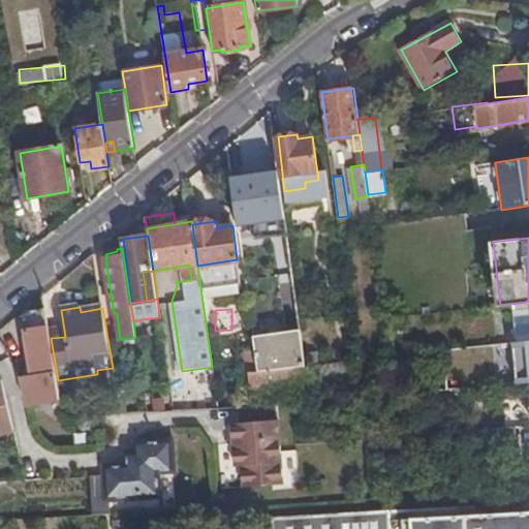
[(528,339),(528,309),(515,311),(518,341),(528,339)]
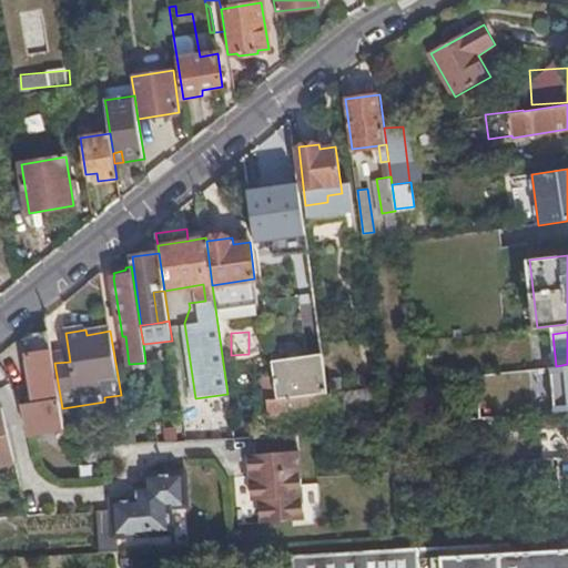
[(36,404),(22,406),(28,435),(64,429),(62,408),(54,363),(52,355),(50,335),(30,338),(32,354),(28,355),(36,404)]
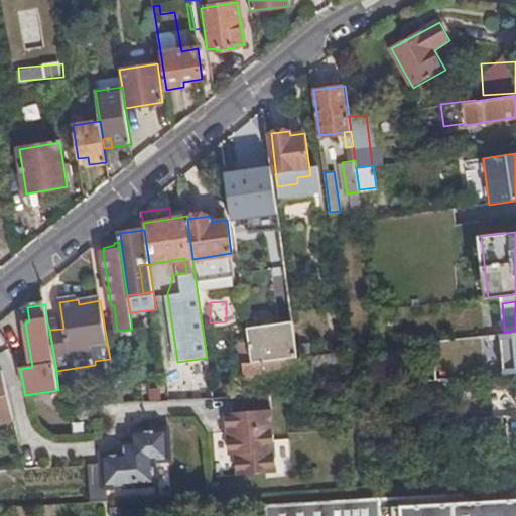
[(62,321),(47,323),(49,330),(63,329),(62,321)]
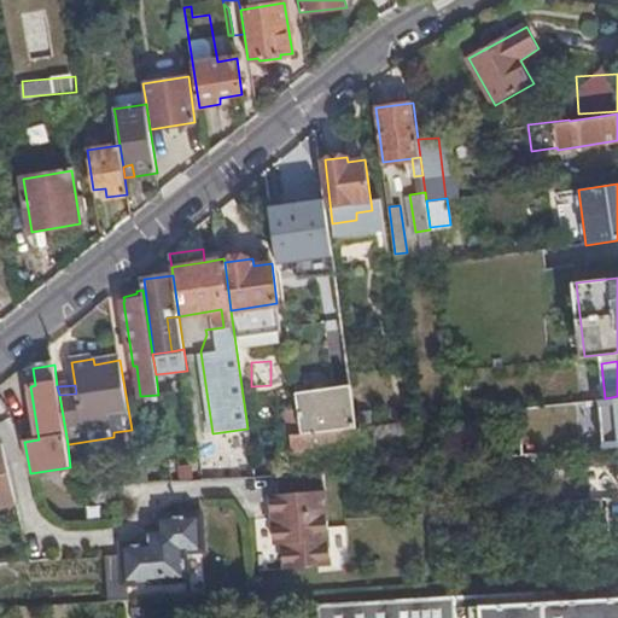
[(325,388),(297,392),(302,433),(356,426),(353,389),(325,392),(325,388)]
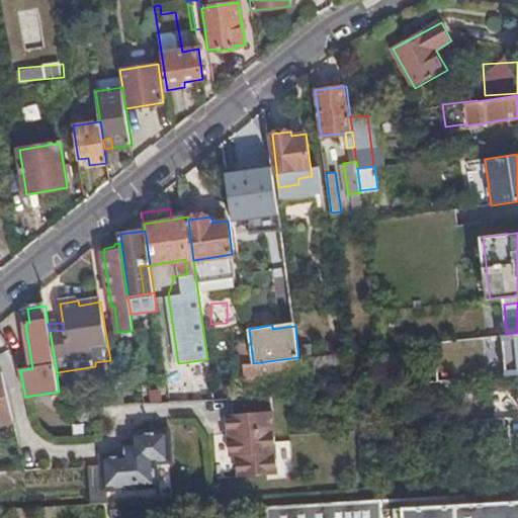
[(517,332),(507,334),(477,338),(478,342),(484,342),(486,356),(517,353),(517,332)]
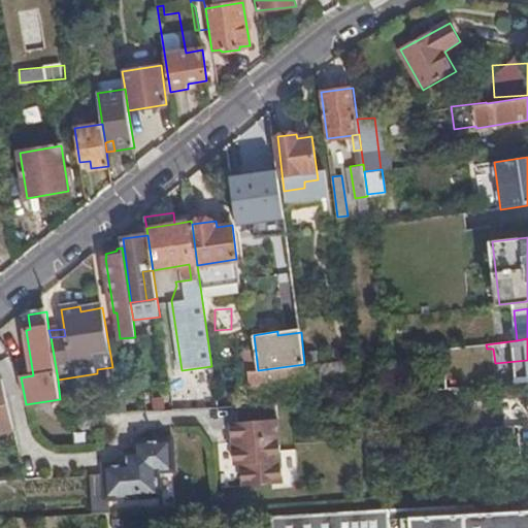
[(304,364),(258,370),(250,370),(252,405),(275,403),(277,403),(276,398),(265,399),(264,389),(302,385),(303,389),(315,388),(314,384),(353,378),(351,359),(304,364)]
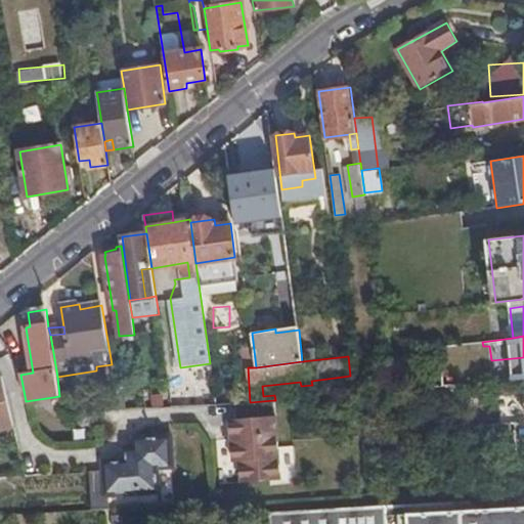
[(441,365),(442,385),(461,384),(460,363),(441,365)]
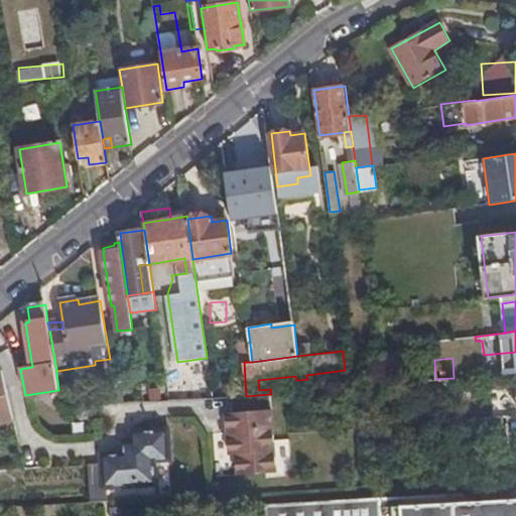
[(0,423),(13,420),(1,371),(0,371),(0,423)]
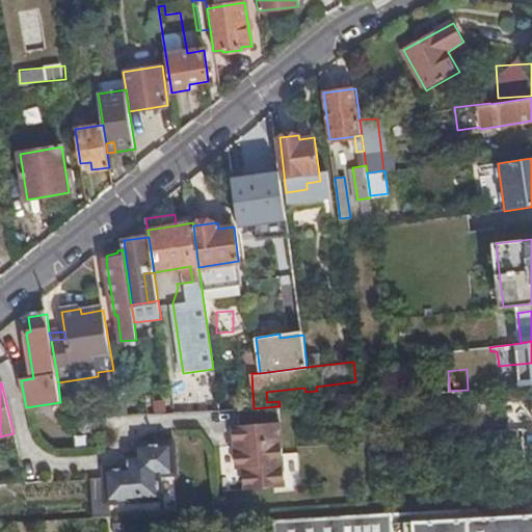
[(171,389),(175,414),(201,411),(196,384),(171,389)]
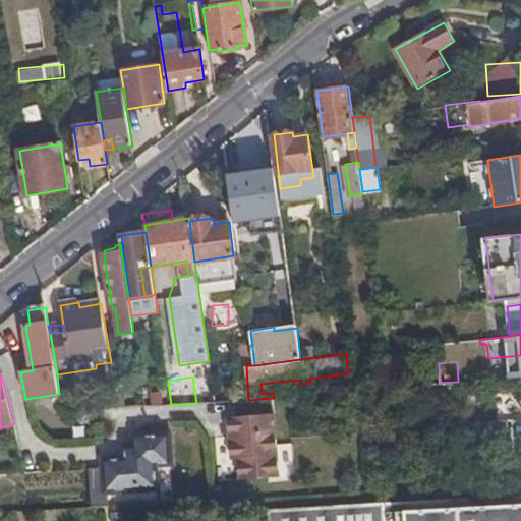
[(272,398),(248,400),(235,401),(235,415),(229,416),(232,459),(238,459),(277,456),(272,398)]
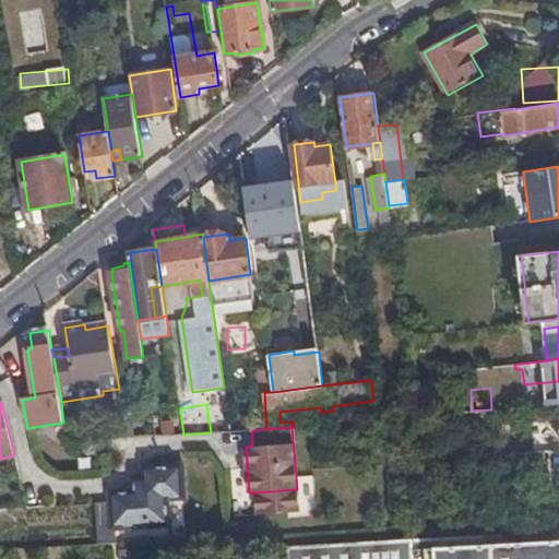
[(106,442),(94,443),(95,456),(107,455),(106,442)]
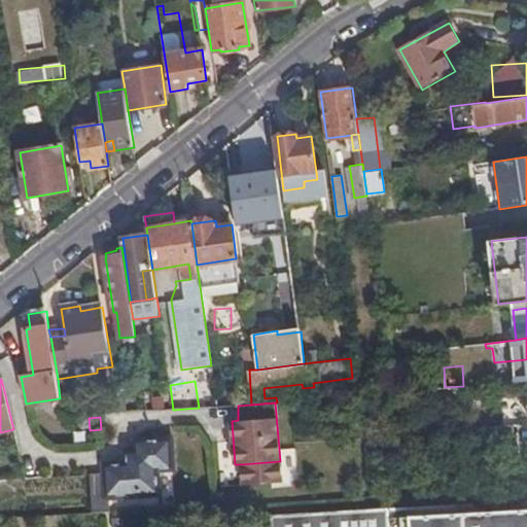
[(526,429),(518,430),(519,444),(526,443),(526,429)]
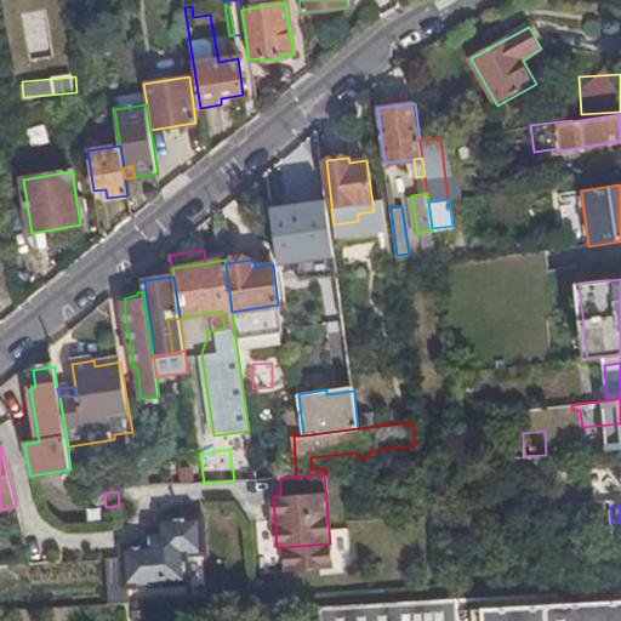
[(125,558),(186,553),(204,552),(201,518),(161,522),(163,533),(151,534),(151,547),(125,550),(125,558)]
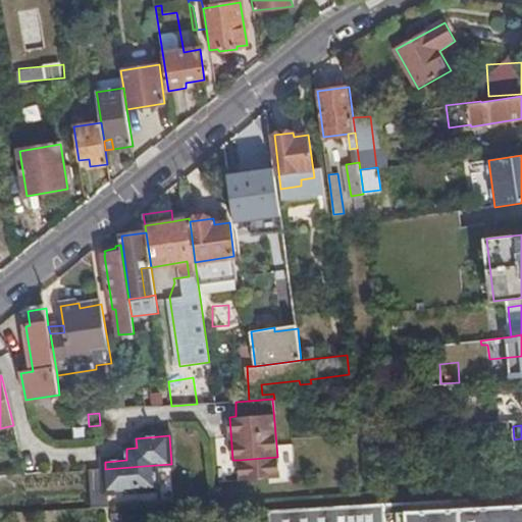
[(278,477),(277,457),(239,460),(241,480),(278,477)]
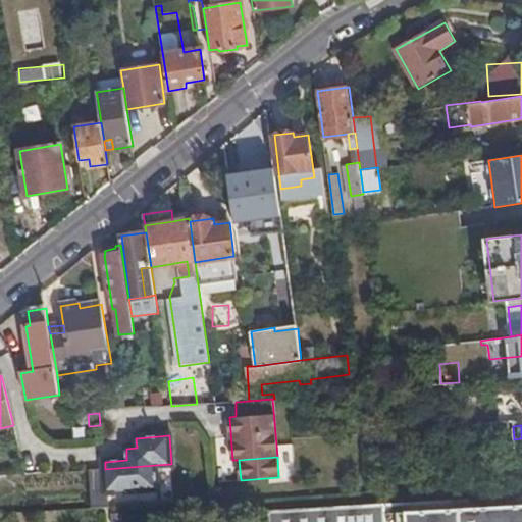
[(89,470),(91,508),(109,507),(108,493),(157,489),(156,465),(105,469),(89,470)]
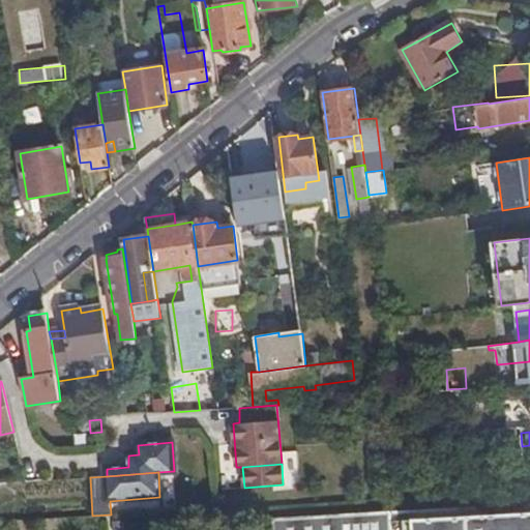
[(476,517),(529,513),(529,502),(450,507),(273,518),(274,528),(297,528),(476,517)]
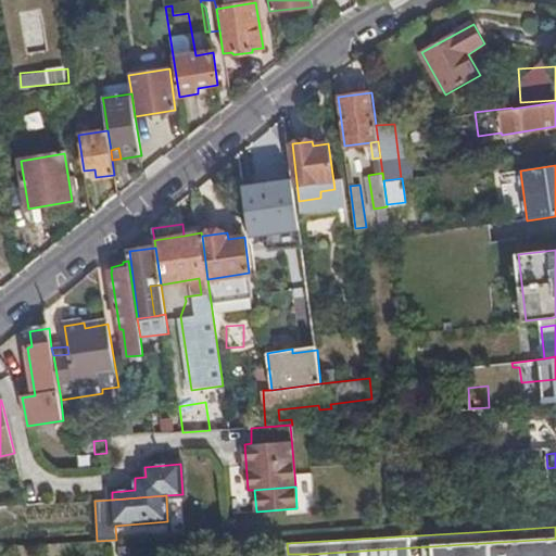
[(555,555),(555,539),(500,542),(500,555),(555,555)]
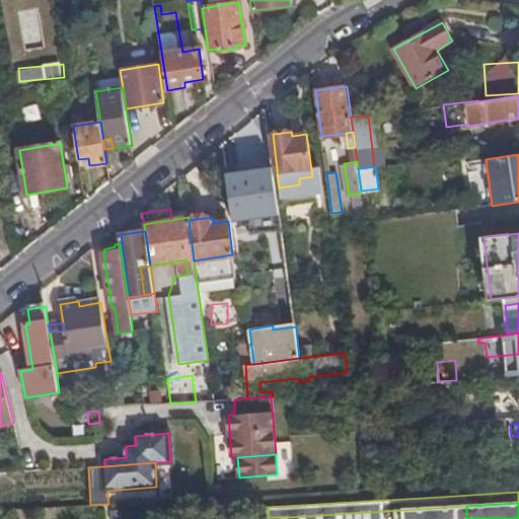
[(466,518),(466,506),(291,517),(291,518),(466,518)]
